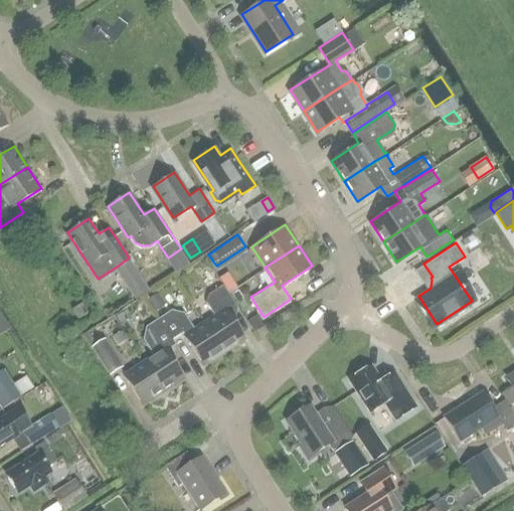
[(143,278),(129,287),(136,296),(149,288),(143,278)]
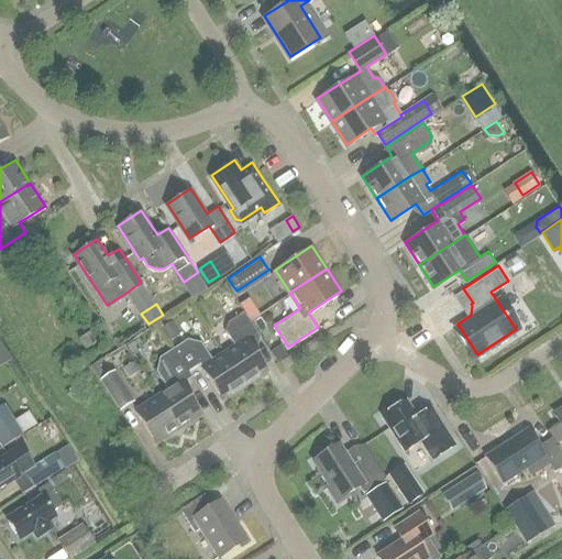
[(245,384),(267,370),(250,342),(261,336),(244,309),(228,320),(226,329),(234,343),(224,351),(245,384)]
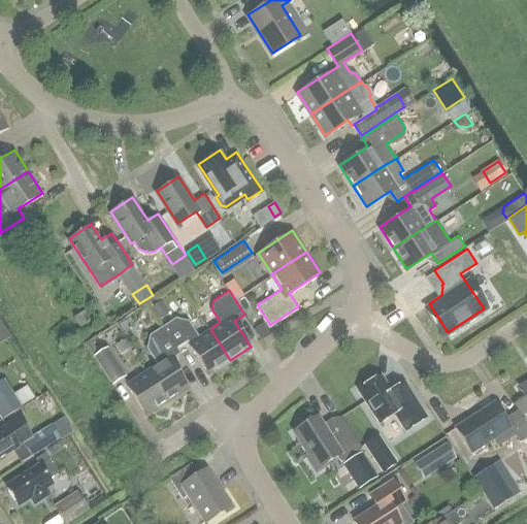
[(168,310),(161,298),(153,303),(160,316),(168,310)]
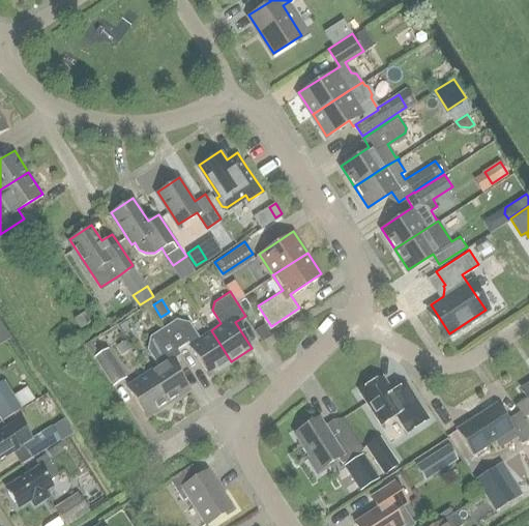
[(84,310),(75,316),(81,325),(90,319),(84,310)]
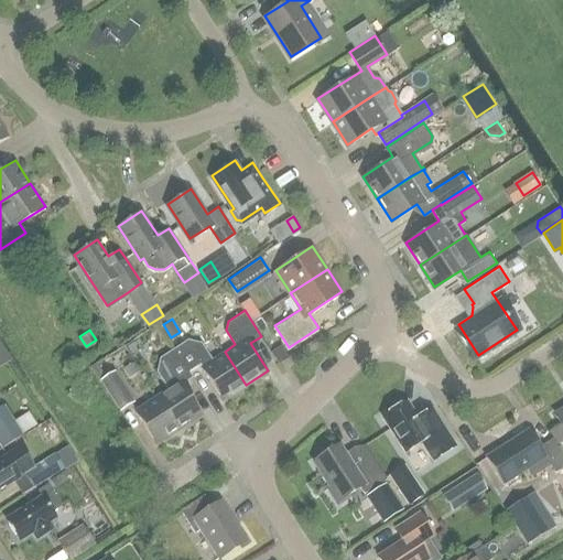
[(225,352),(213,359),(202,341),(187,338),(174,347),(190,370),(199,363),(224,399),(246,385),(225,352)]
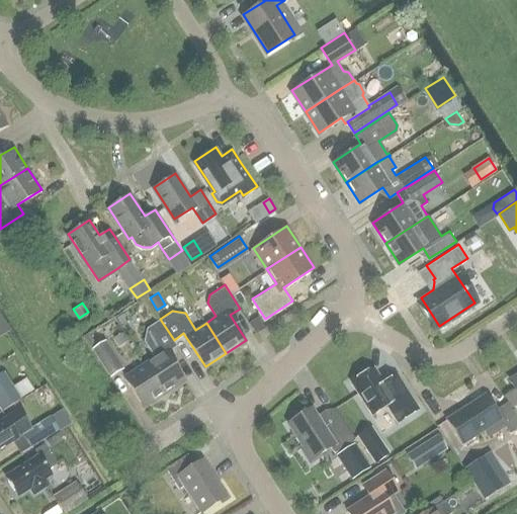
[(154,356),(145,362),(165,393),(185,379),(167,352),(177,345),(174,340),(160,319),(147,327),(144,340),(154,356)]
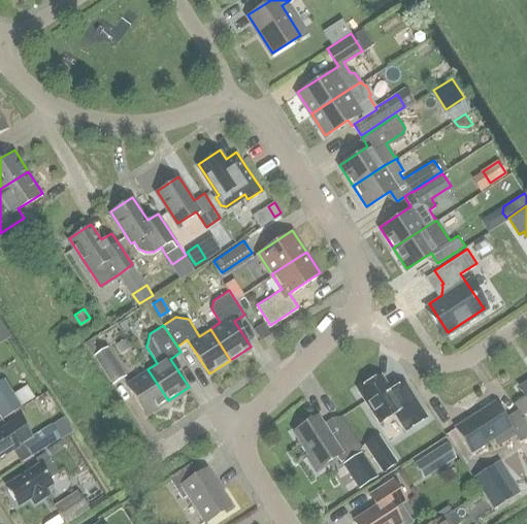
[(126,336),(120,340),(125,349),(131,345),(126,336)]
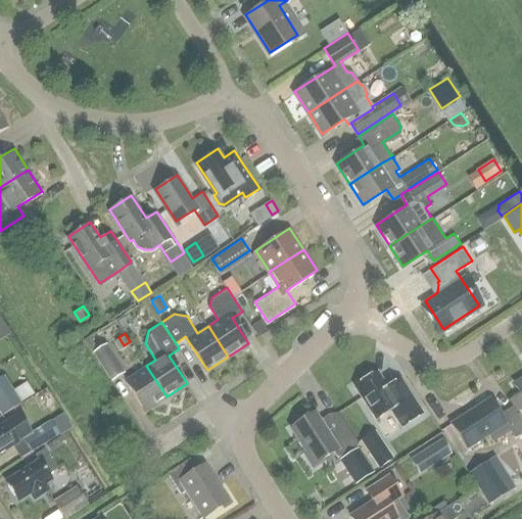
[(125,371),(107,343),(94,351),(111,379),(125,371)]
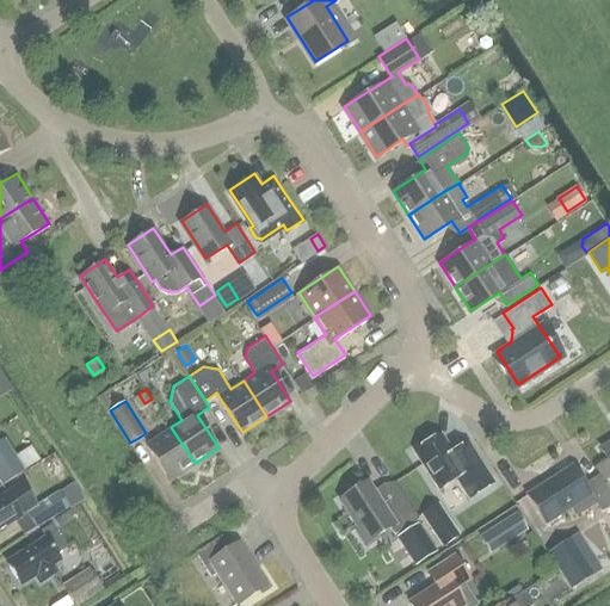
[(171,427),(147,443),(170,480),(195,463),(171,427)]
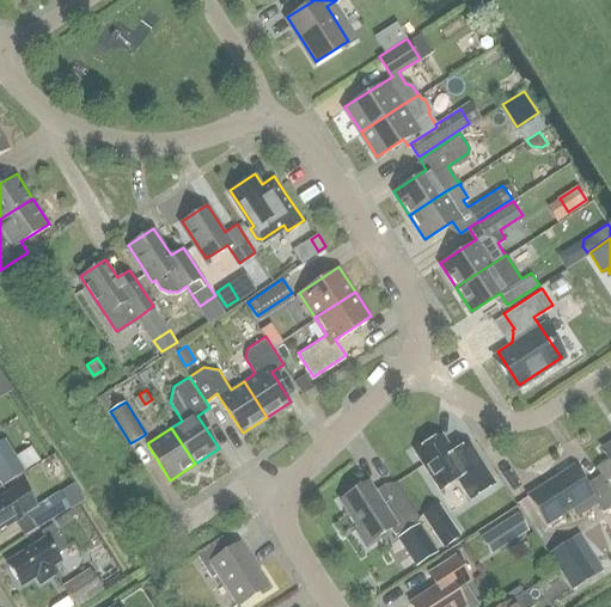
[(469,441),(453,451),(443,433),(416,449),(440,488),(457,477),(469,497),(478,491),(494,480),(476,453),(469,441)]
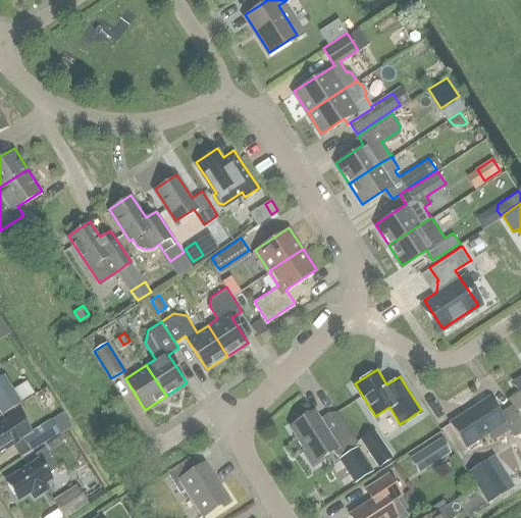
[(21,399),(13,386),(3,371),(0,373),(0,406),(2,410),(21,399)]
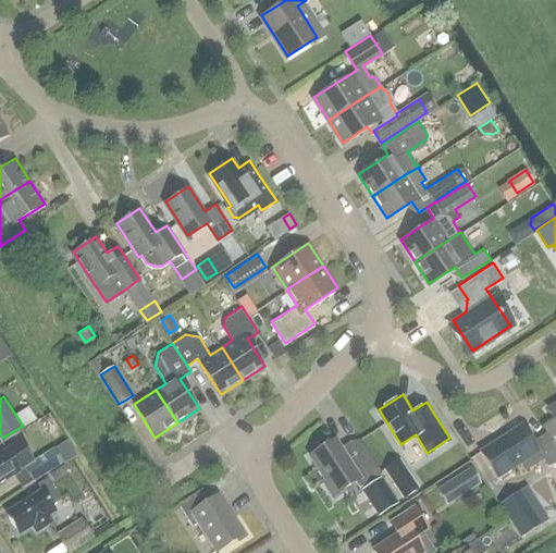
[(550,464),(555,458),(555,446),(546,431),(534,439),(523,422),(480,451),(490,465),(492,464),(498,475),(521,459),(527,468),(545,456),(550,464)]
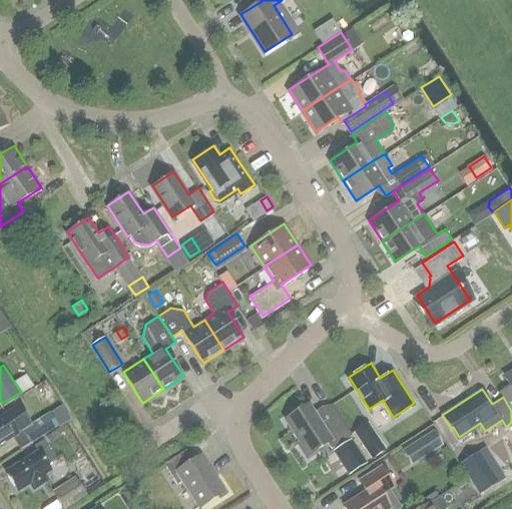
[(352,434),(332,403),(331,404),(333,406),(319,416),(310,402),(286,418),(301,441),(299,442),(308,456),(318,450),(321,455),(322,454),(318,447),(328,441),(332,447),(352,434)]
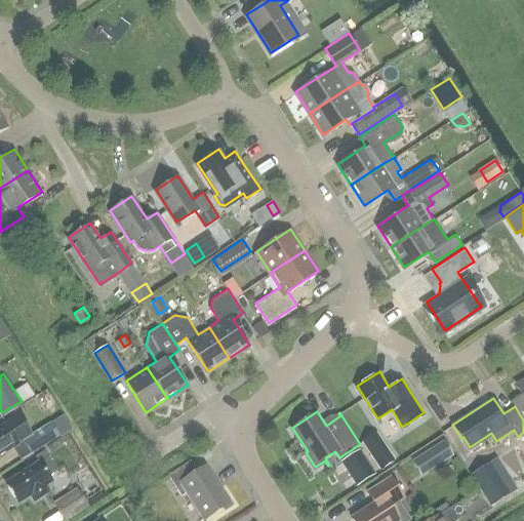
[(71,425),(64,412),(51,421),(59,433),(71,425)]
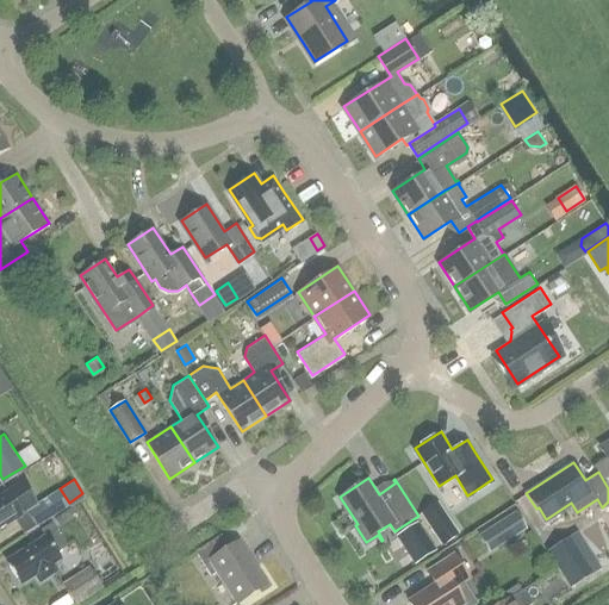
[(0,523),(5,521),(6,523),(16,516),(37,503),(22,480),(0,493),(0,523)]
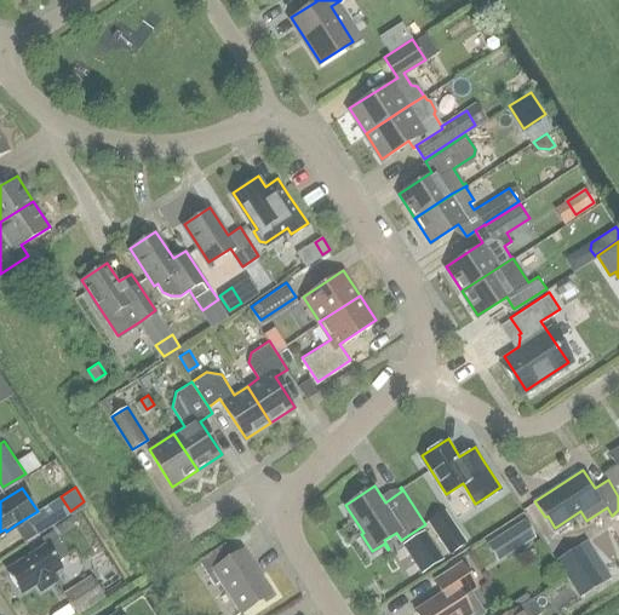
[(38,511),(16,524),(26,540),(70,511),(61,496),(38,511)]
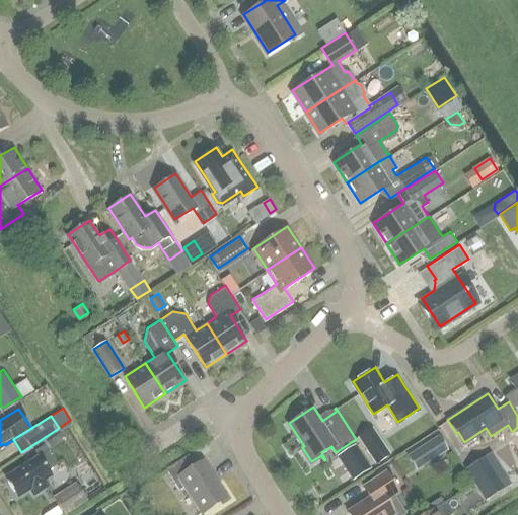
[(439,434),(422,445),(431,458),(448,447),(439,434)]
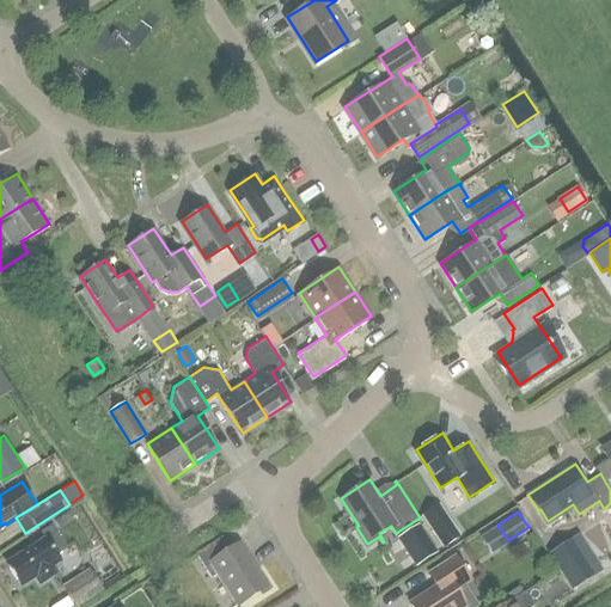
[(450,517),(433,528),(444,544),(460,533),(450,517)]
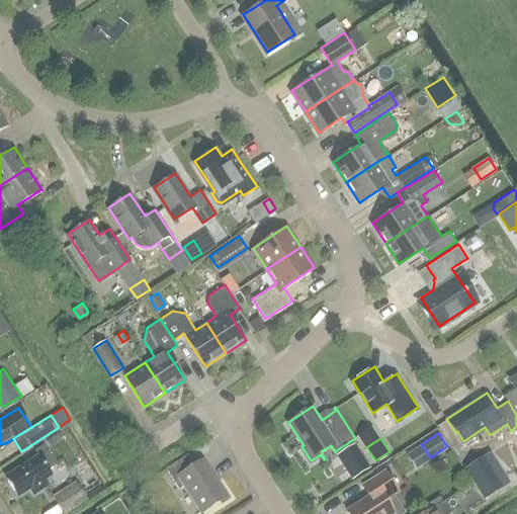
[(6,476),(16,492),(30,484),(34,490),(47,482),(45,478),(52,473),(46,463),(50,460),(53,464),(57,461),(44,441),(35,447),(38,451),(18,464),(19,467),(6,476)]
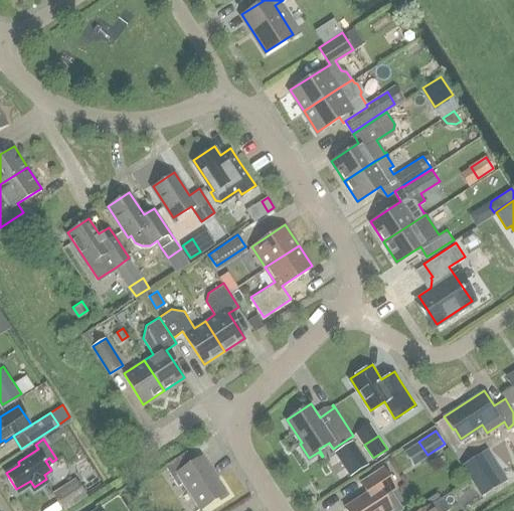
[(488,448),(464,463),(484,493),(508,478),(488,448)]
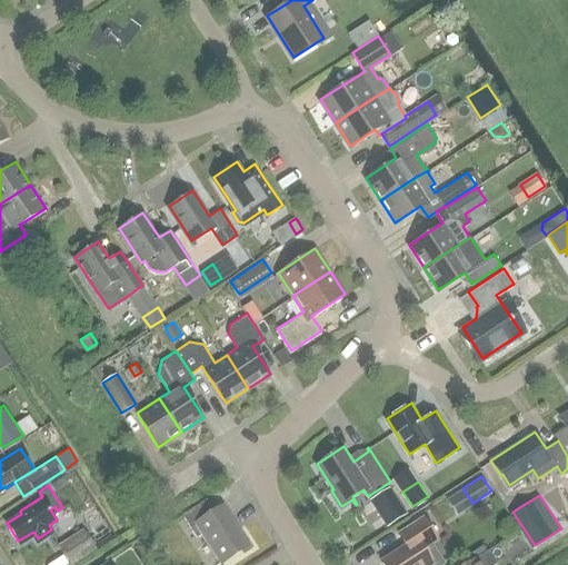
[(397,496),(381,506),(391,522),(407,512),(397,496)]
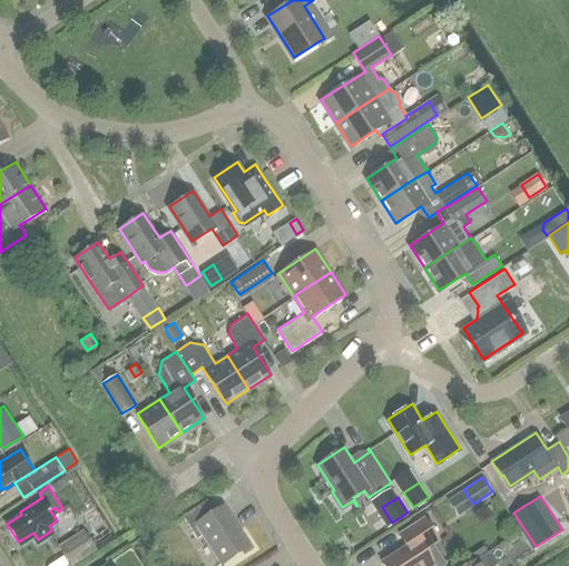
[(222,560),(249,544),(224,505),(215,510),(207,499),(184,514),(197,535),(203,532),(222,560)]
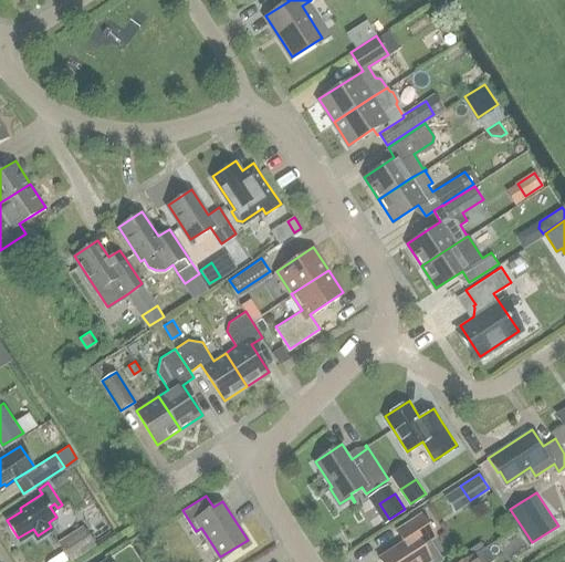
[(422,512),(398,528),(404,540),(379,557),(383,561),(426,561),(431,559),(422,544),(426,542),(424,539),(435,532),(422,512)]
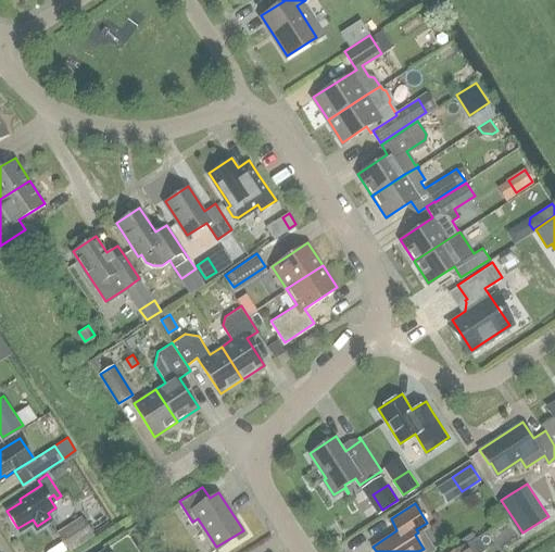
[(92,532),(82,514),(58,530),(70,549),(92,532)]
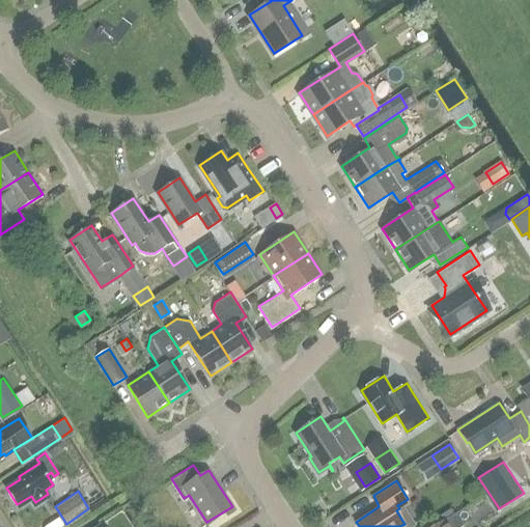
[(456,526),(464,523),(455,511),(430,526),(456,526)]
